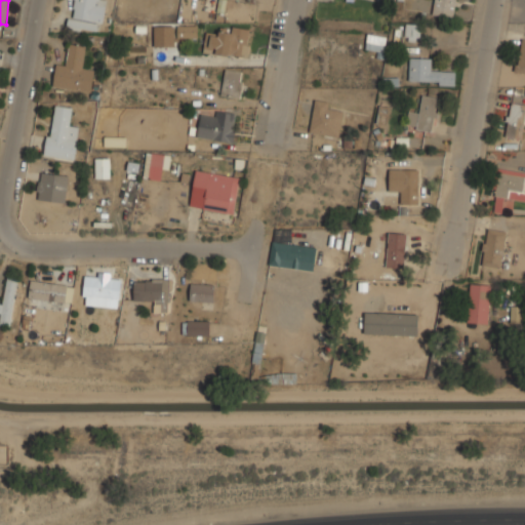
[(108,0),(71,0),(68,28),(103,33),(108,0)]
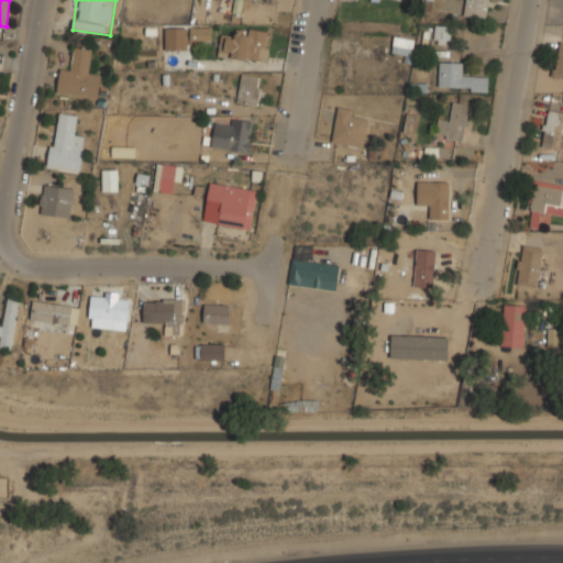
[(488,0),(465,0),(463,14),(486,18),(488,0)]
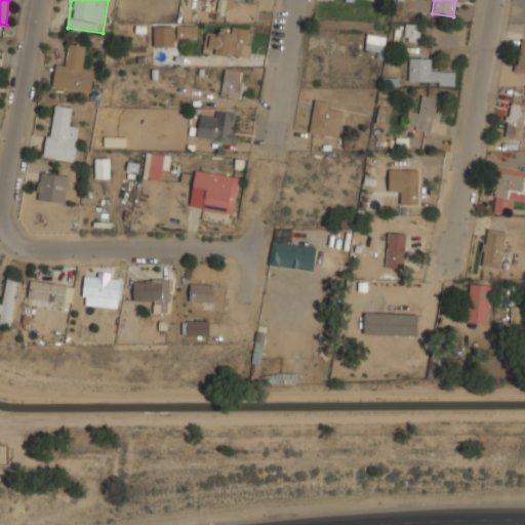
[(420,23),(405,23),(405,39),(420,39),(420,23)]
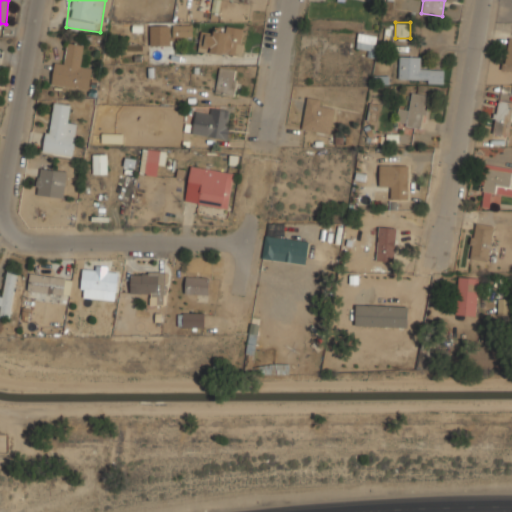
[(192,36),(192,24),(173,24),(173,36),(192,36)]
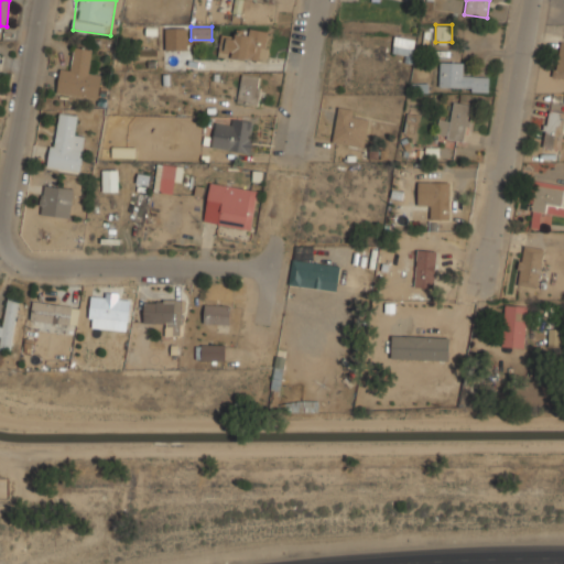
[(267,61),(270,33),(226,29),(223,56),(267,61)]
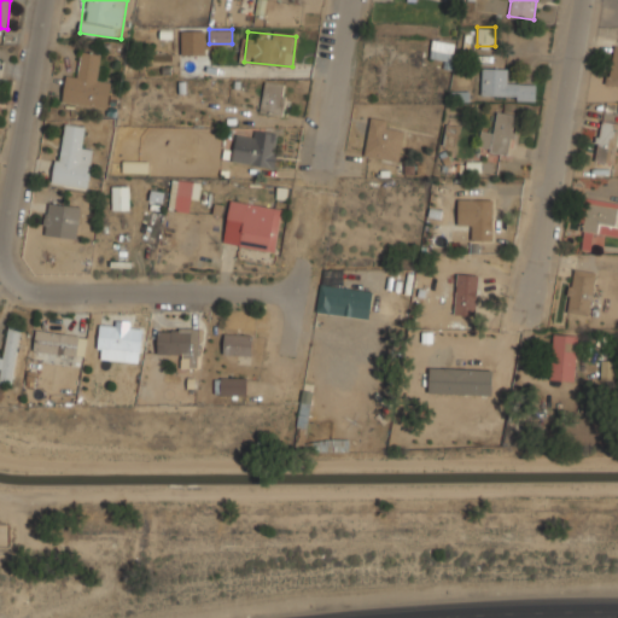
[(430,58),(452,62),(455,41),(432,39),(430,58)]
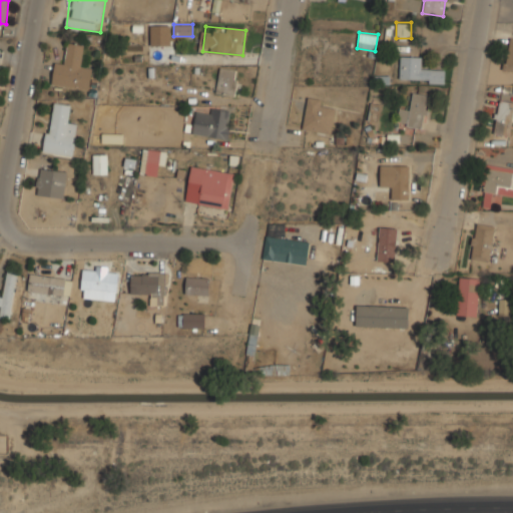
[(512,70),(512,36),(510,36),(502,68),(512,70)]
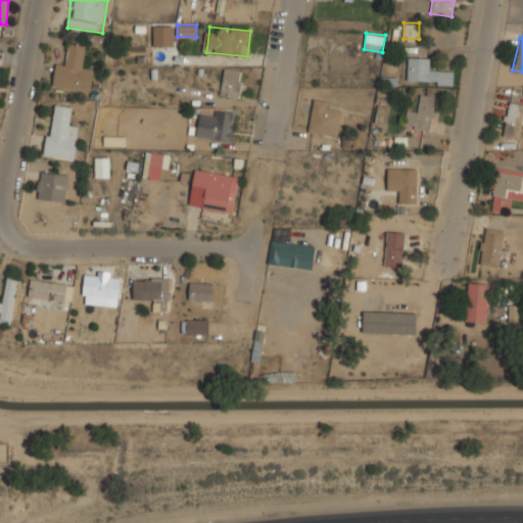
[(94,67),(84,66),(86,44),(68,42),(66,64),(55,62),(52,87),(91,91),(94,67)]
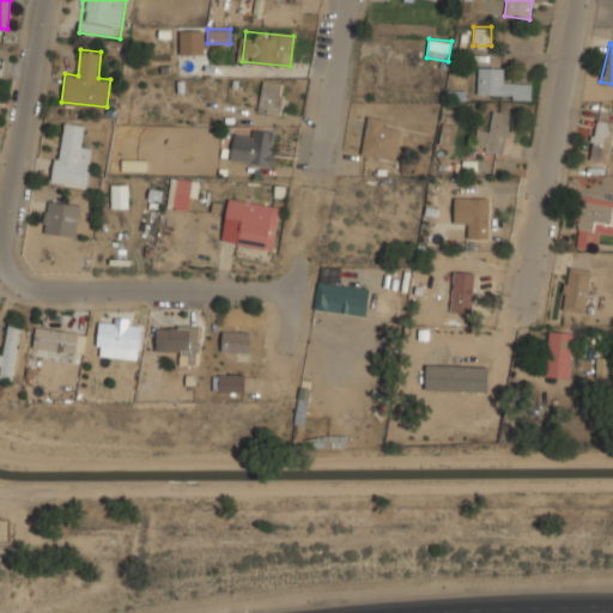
[(532,79),(504,79),(504,67),(478,66),(478,97),(530,98),(532,79)]
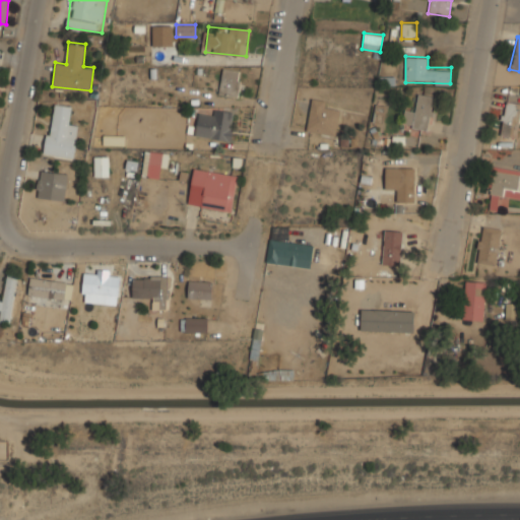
[(243,71),(223,67),(217,92),(237,98),(243,71)]
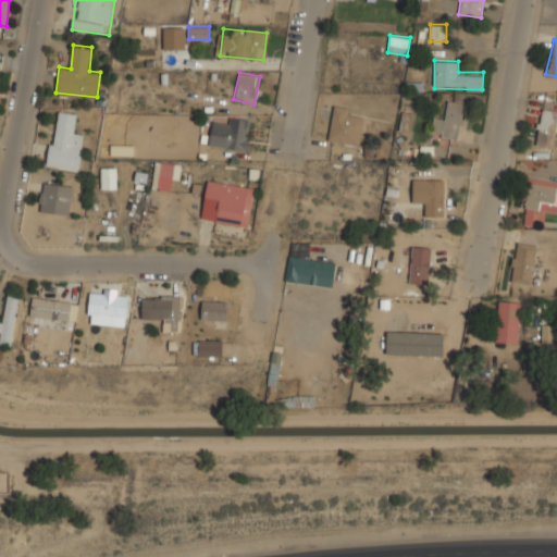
[(466,102),(447,99),(445,118),(434,115),(431,134),(460,138),(466,102)]
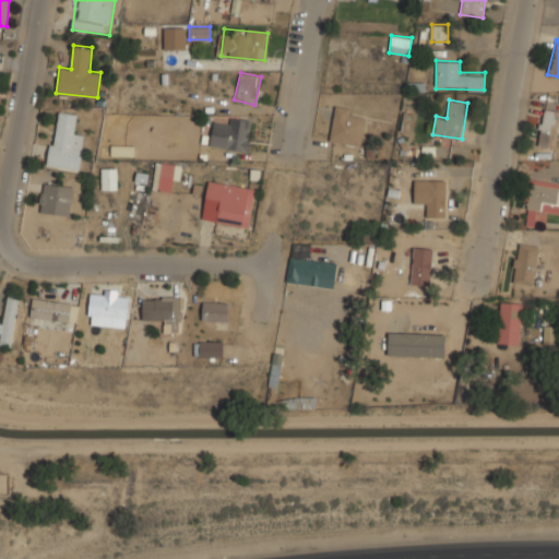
[(360,144),(366,110),(334,106),(330,140),(360,144)]
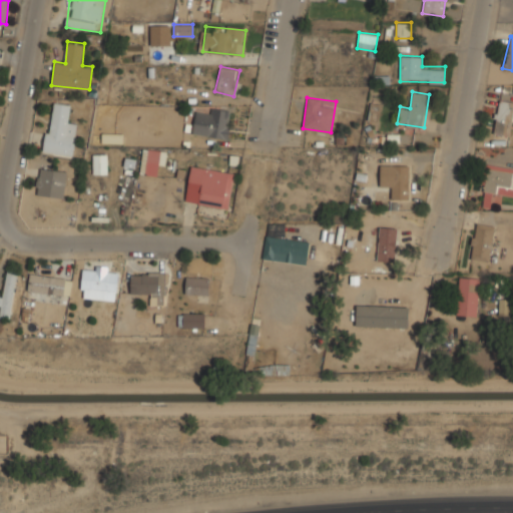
[(512,101),(497,100),(494,134),(510,135),(511,120),(512,120),(512,101)]
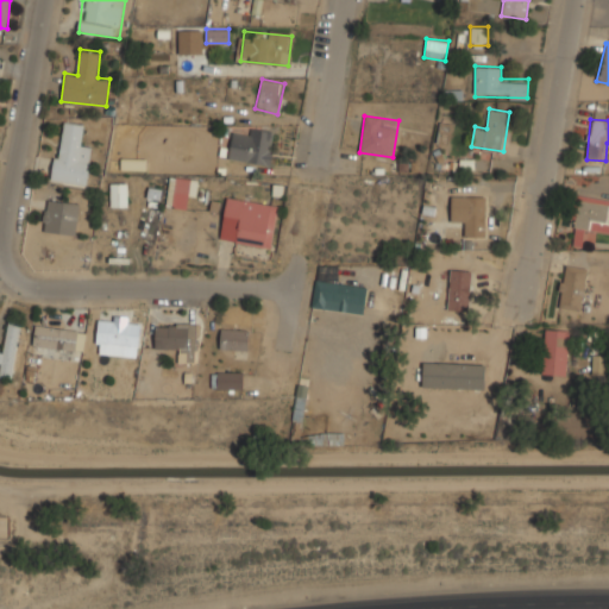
[(83,123),(60,120),(52,180),(87,183),(92,146),(81,145),(83,123)]
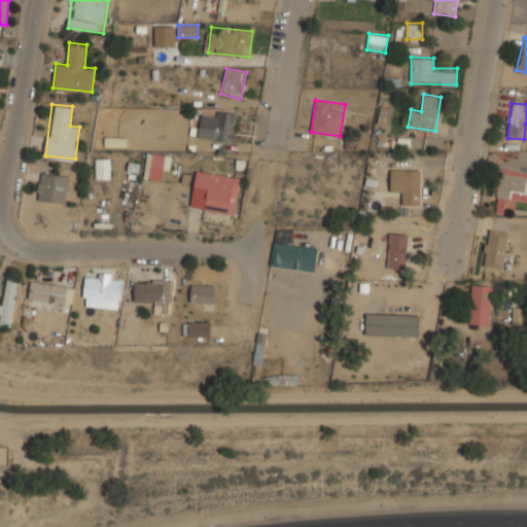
[(234,142),(237,111),(213,109),(212,118),(200,117),(198,138),(234,142)]
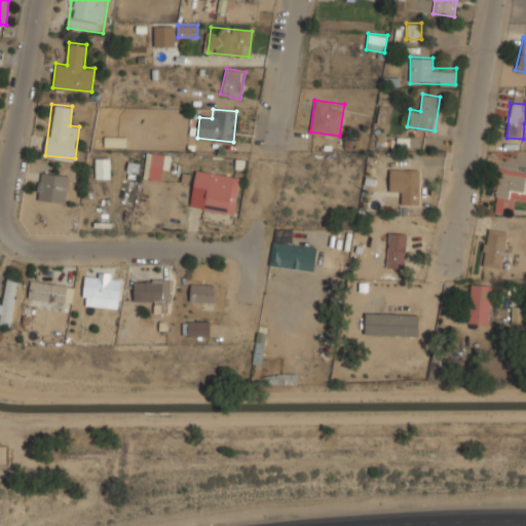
[(160,154),(146,154),(146,179),(160,179),(160,154)]
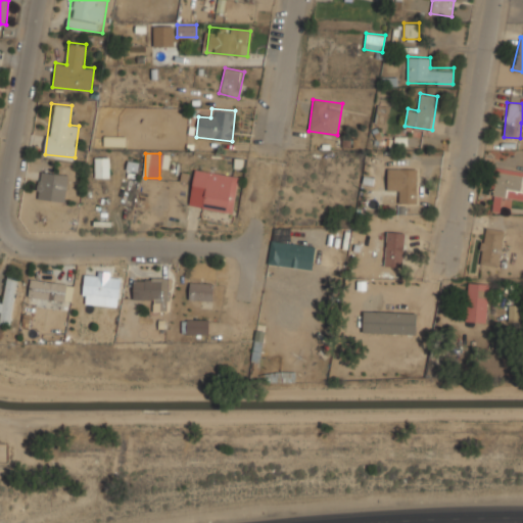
[(108,156),(95,156),(95,177),(108,177),(108,156)]
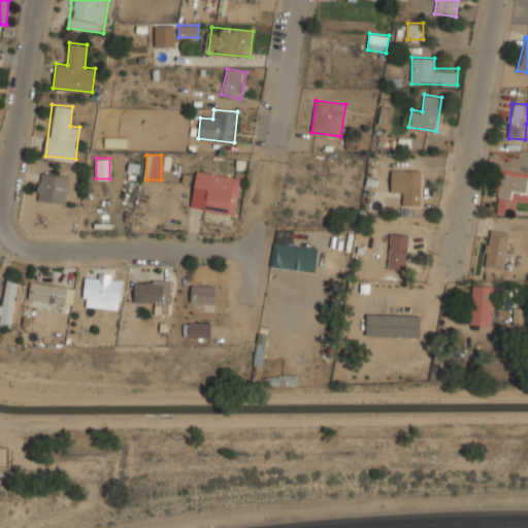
[(421,168),(402,168),(402,204),(421,204),(421,168)]
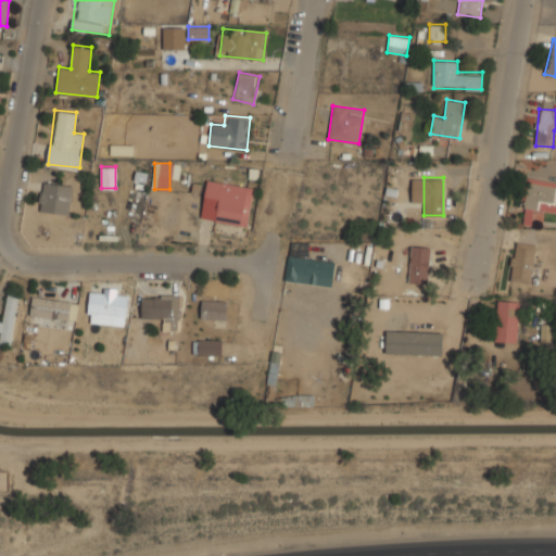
[(254,186),(206,178),(203,198),(216,200),(213,222),(248,227),(254,186)]
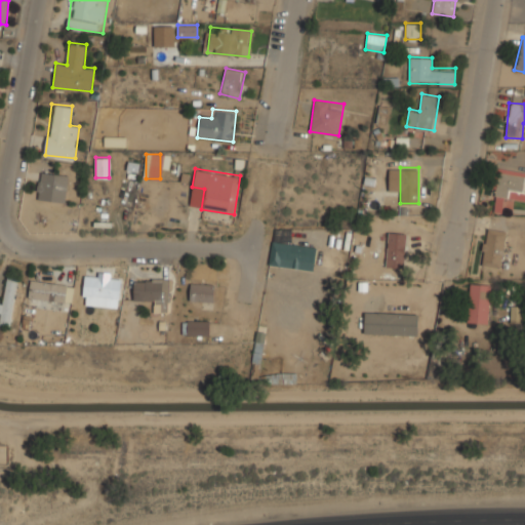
[(389,190),(399,190),(400,170),(390,170),(389,190)]
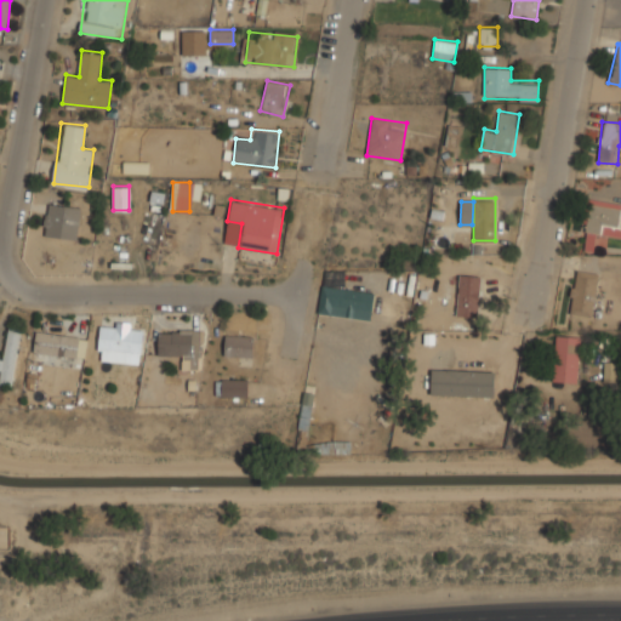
[(43,235),(78,239),(80,205),(45,203),(43,235)]
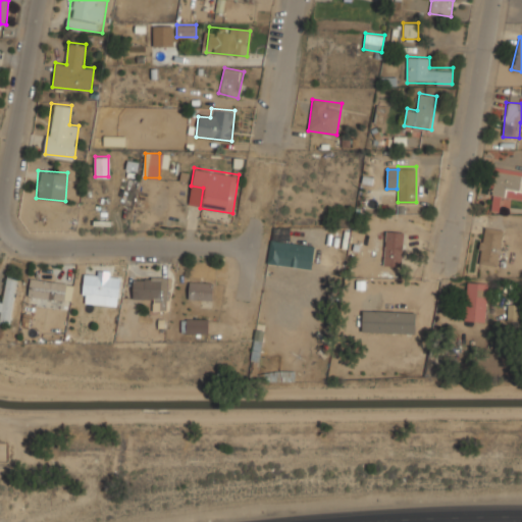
[(494,195),(521,195),(521,170),(493,170),(494,195)]
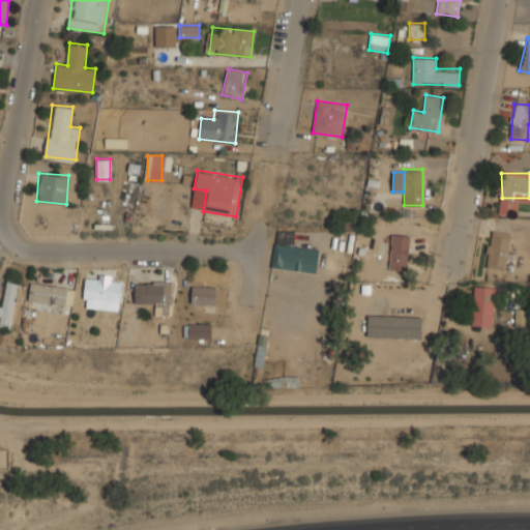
[(497,213),(507,215),(510,201),(500,199),(497,213)]
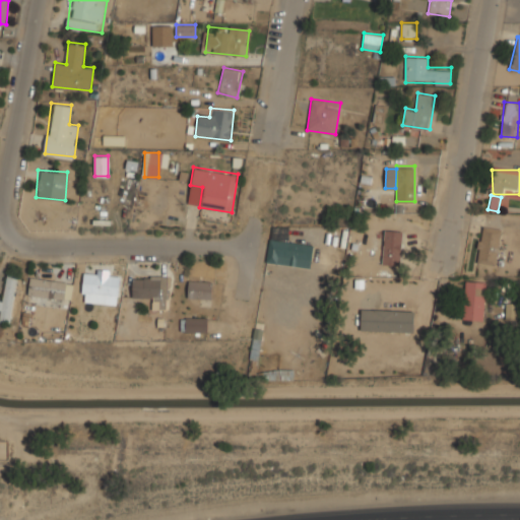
[(310,267),(313,244),(288,241),(289,226),(271,224),(267,262),(310,267)]
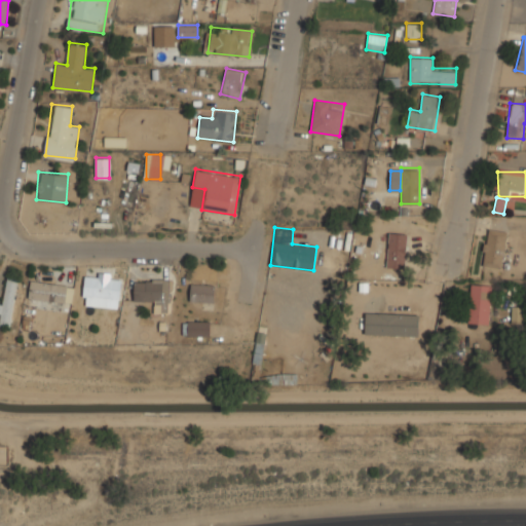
[(506,230),(486,227),(481,265),(501,268),(506,230)]
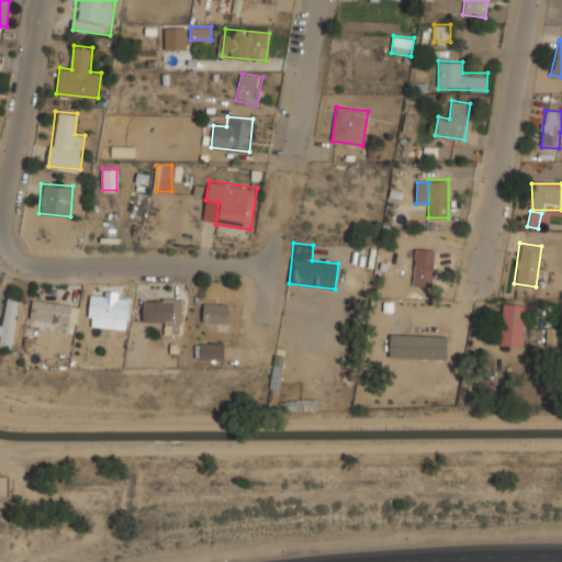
[(413,287),(433,288),(434,249),(414,249),(413,287)]
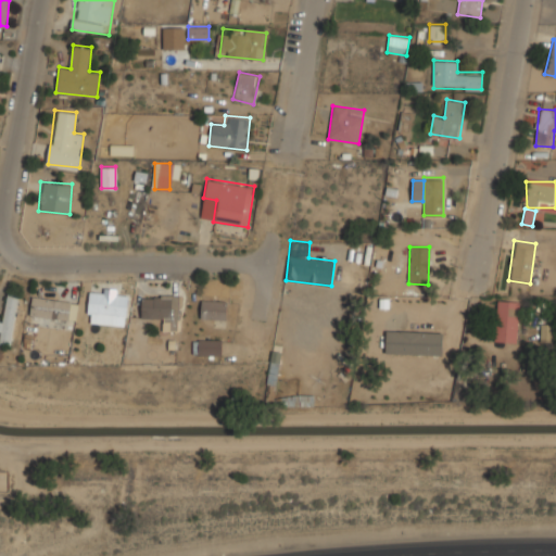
[(126,326),(128,295),(116,294),(116,289),(104,289),(103,293),(90,292),(88,324),(126,326)]
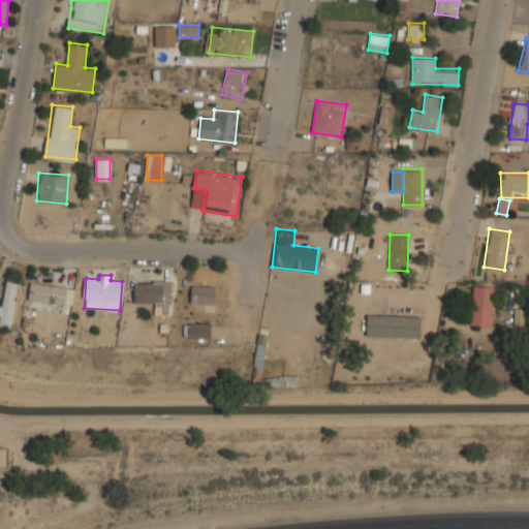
[(0,324),(10,328),(19,279),(5,277),(0,306),(0,324)]
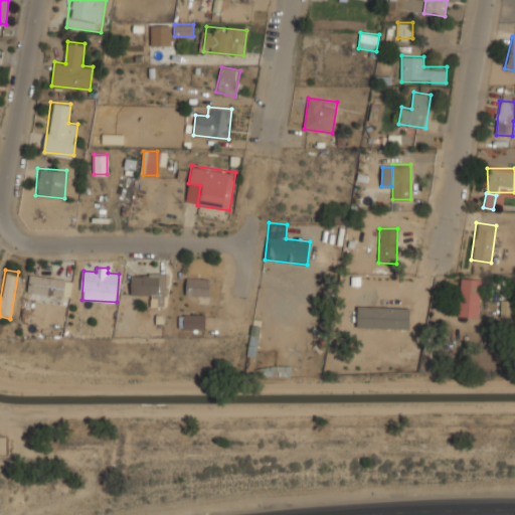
[(67,278),(30,273),(27,292),(64,297),(67,278)]
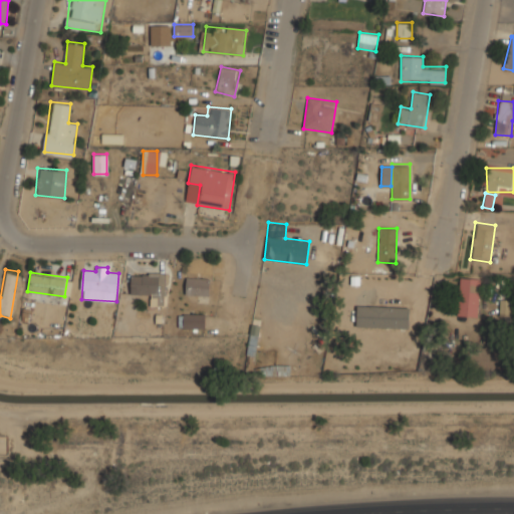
[(165,272),(131,272),(131,293),(155,293),(155,303),(165,303),(165,272)]
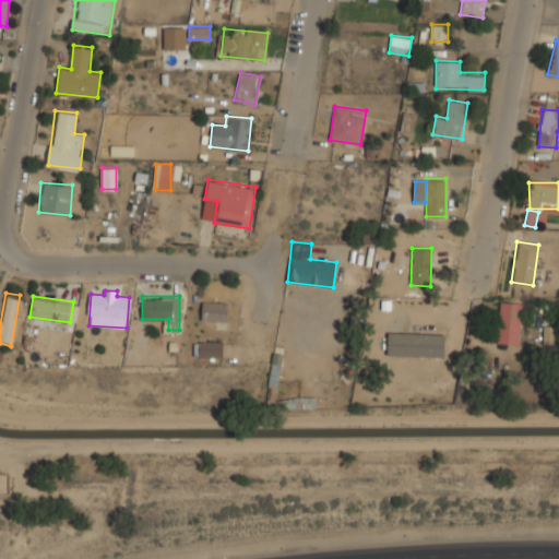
[(227,300),(202,300),(202,320),(227,320),(227,300)]
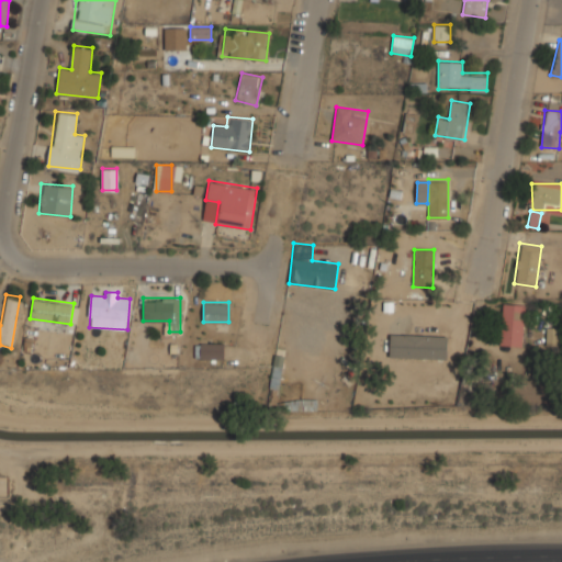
[(524,345),(524,302),(502,302),(502,345),(524,345)]
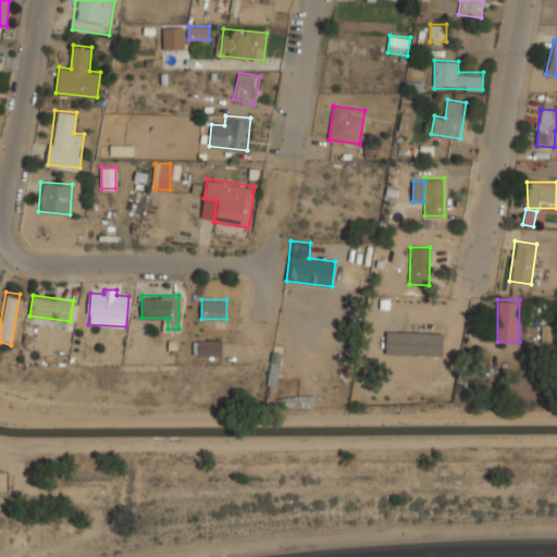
[(541,342),(553,342),(554,324),(541,324),(541,342)]
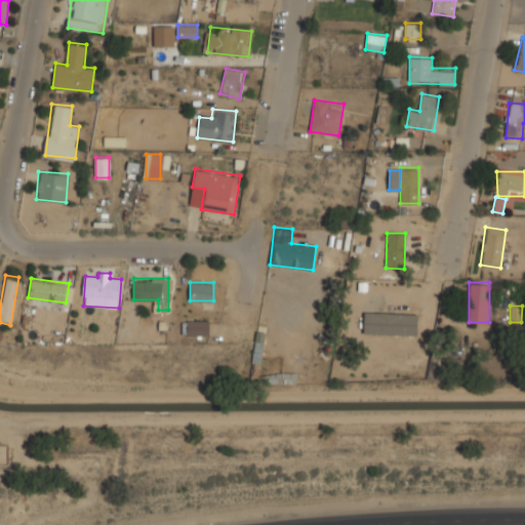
[(183,320),(183,334),(208,334),(208,320),(183,320)]
